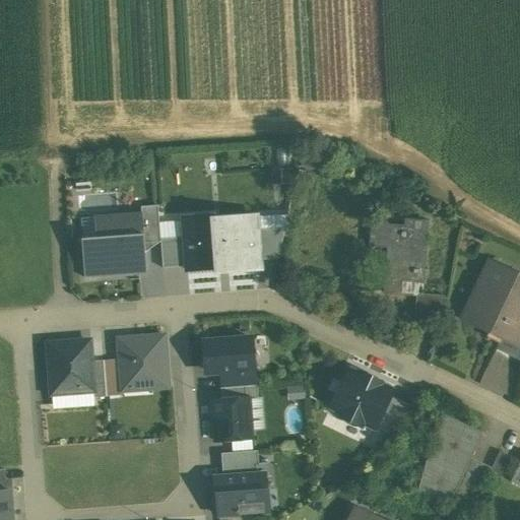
[(143,214),(145,243),(160,242),(158,207),(142,208),(143,214)]
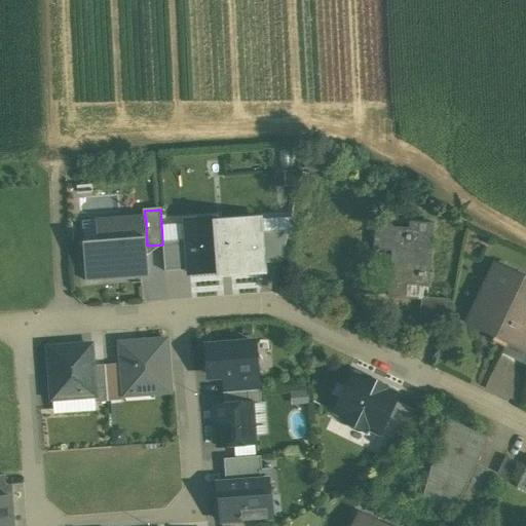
[(257,216),(187,221),(188,243),(188,246),(190,273),(260,268),(260,264),(258,235),(257,216)]
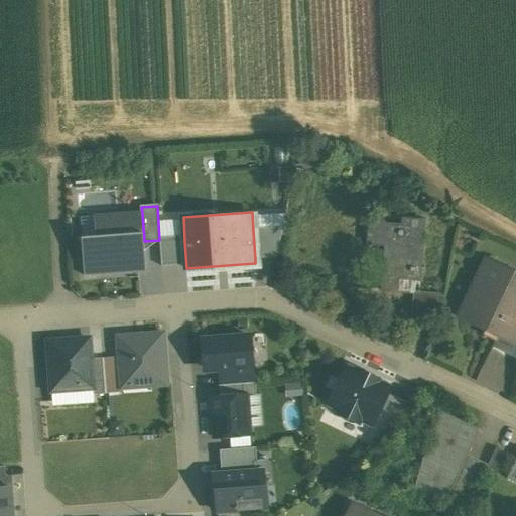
[(78,217),(79,234),(81,276),(146,271),(144,241),(142,213),(78,217)]
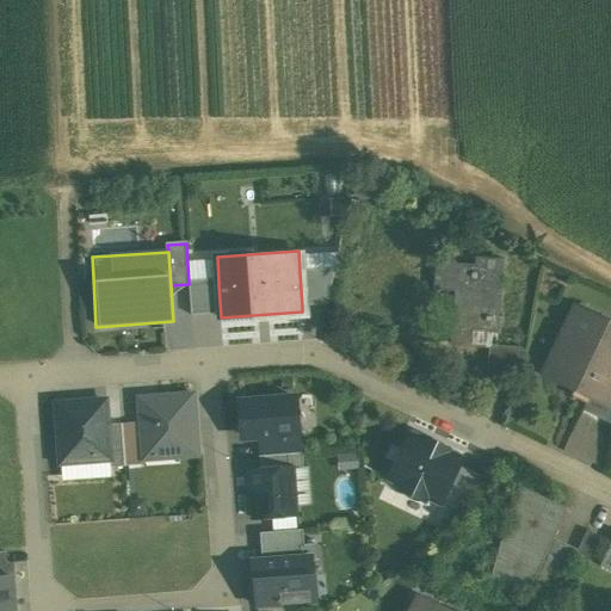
[(503,260),(475,258),(474,266),(436,263),(433,290),(455,292),(450,345),(471,346),(473,333),(498,335),(503,260)]
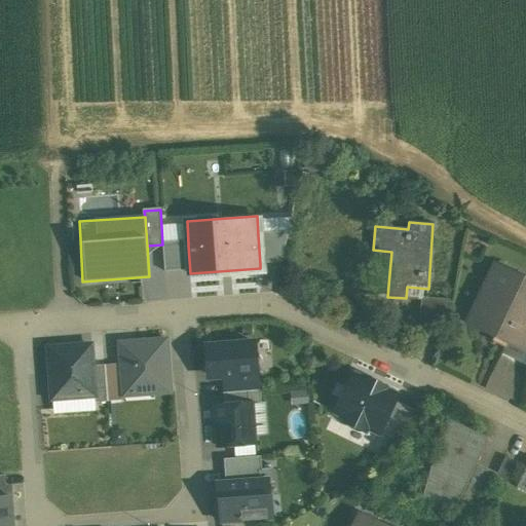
[(288,233),(258,235),(260,264),(284,262),(288,233)]
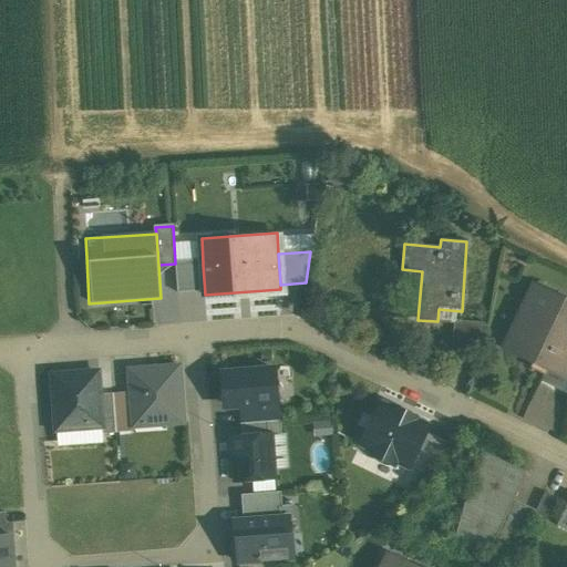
[(203,263),(175,264),(176,291),(205,290),(203,265),(203,263)]
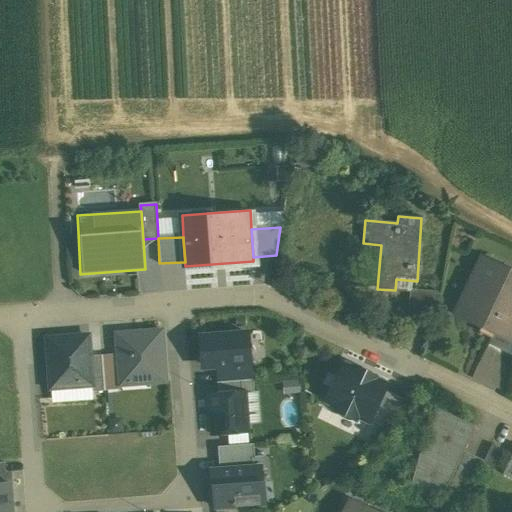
[(511,289),(511,273),(482,260),(458,310),(483,322),(480,328),(492,333),(494,334),(495,333),(511,340),(511,341),(511,340),(511,298),(509,297),(511,289)]
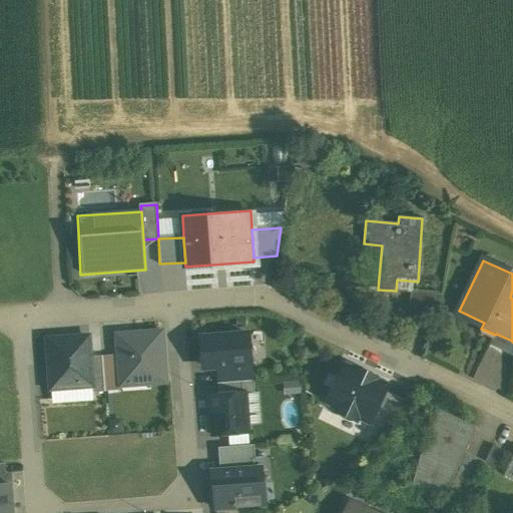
[(438,293),(411,291),(409,318),(433,320),(438,293)]
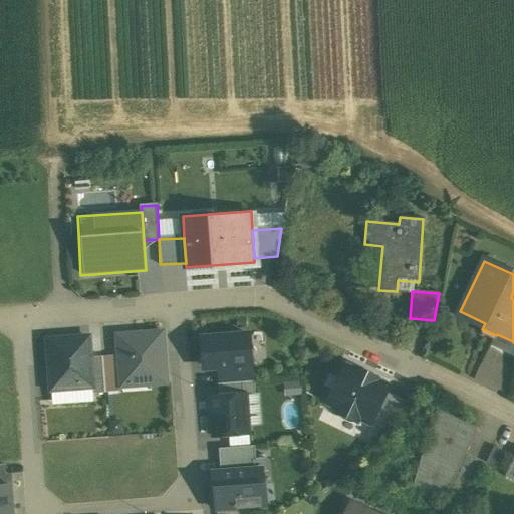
[(163,334),(117,336),(119,384),(167,382),(163,334)]
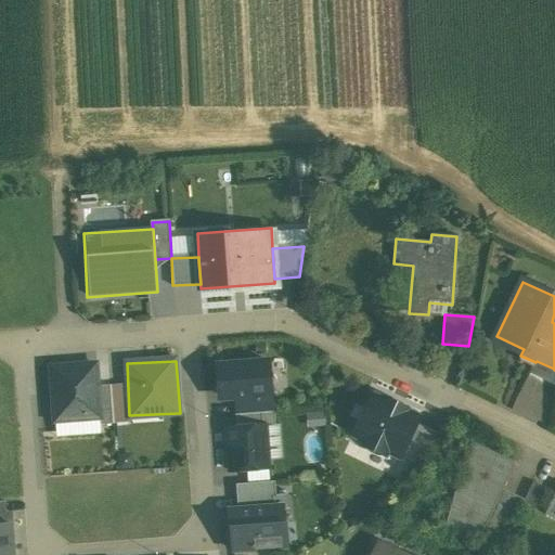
[(266,361),(219,363),(221,399),(235,398),(268,396),(266,361)]
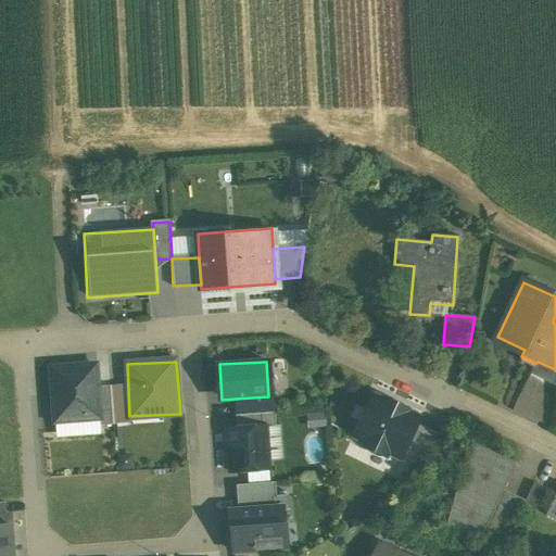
[(555,369),(538,362),(536,363),(534,362),(530,374),(555,386),(555,369),(555,370),(555,369)]
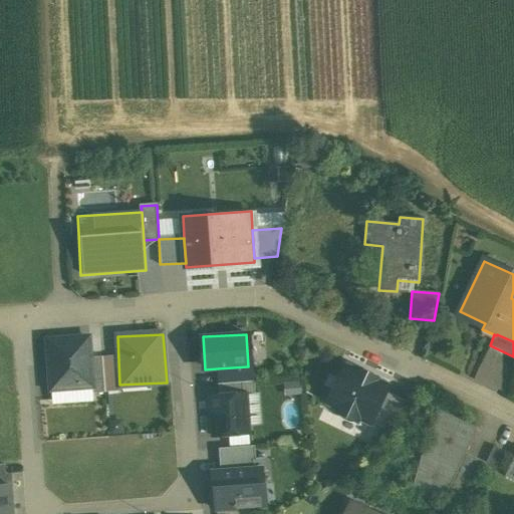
[(51,389),(90,386),(89,358),(87,338),(48,340),(51,389)]
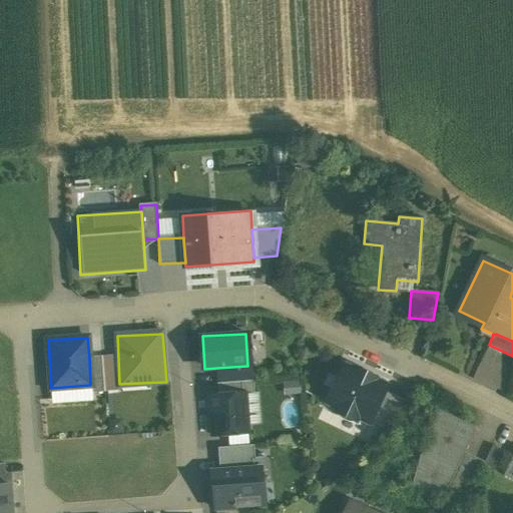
[(102,357),(89,358),(91,393),(104,392),(102,357)]
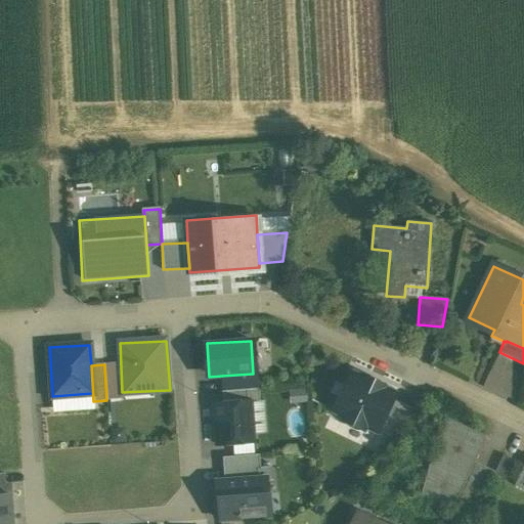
[(120,364),(104,364),(106,400),(123,399),(120,364)]
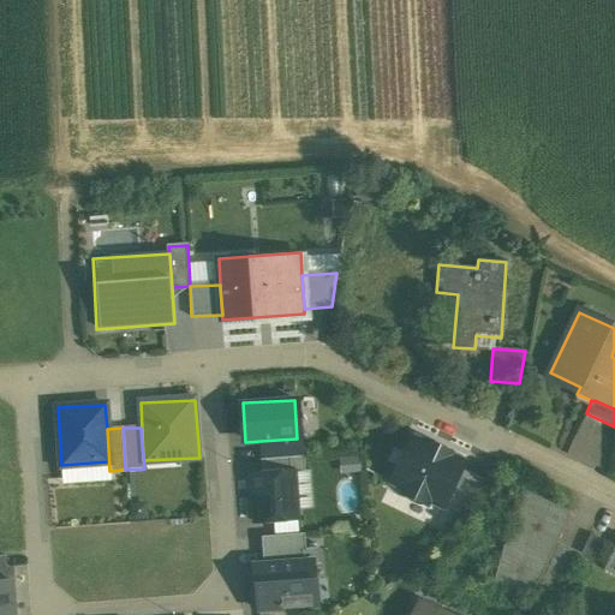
[(466,460),(411,435),(388,484),(442,509),(445,506),(461,470),(466,460)]
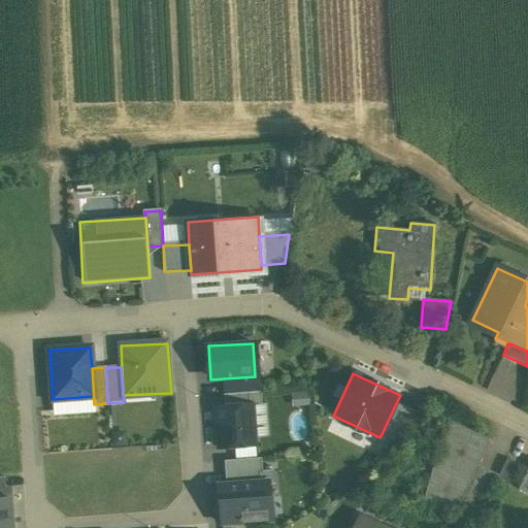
[(260,376),(224,378),(225,394),(261,392),(260,376)]
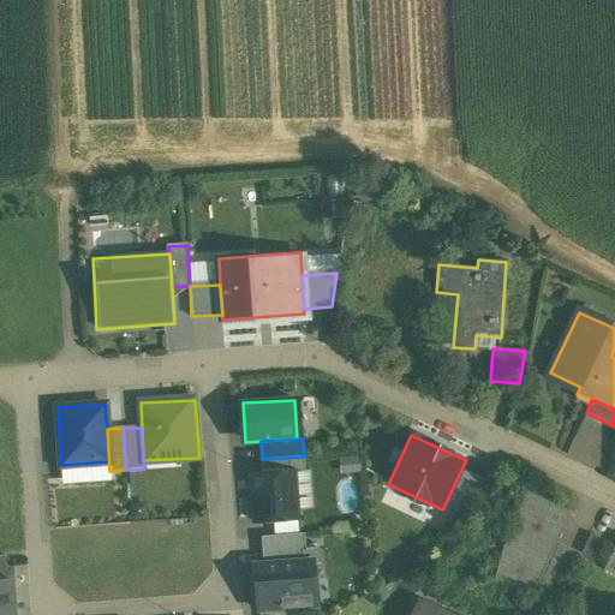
[(304,457),(262,459),(262,475),(305,472),(304,457)]
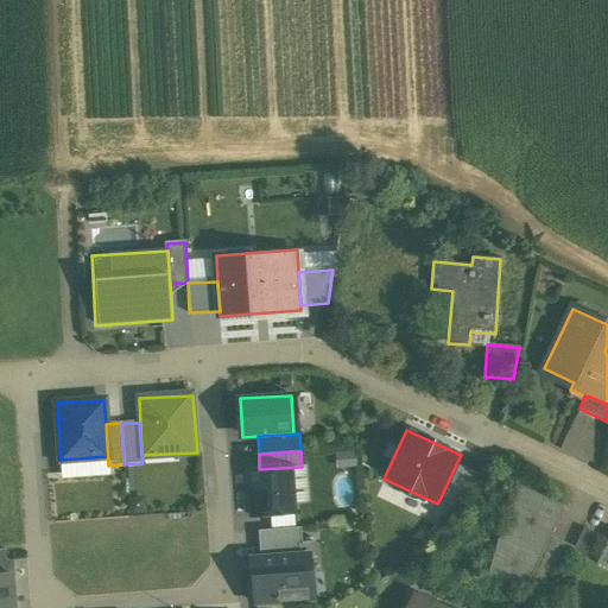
[(456,464),(439,500),(454,507),(481,475),(456,464)]
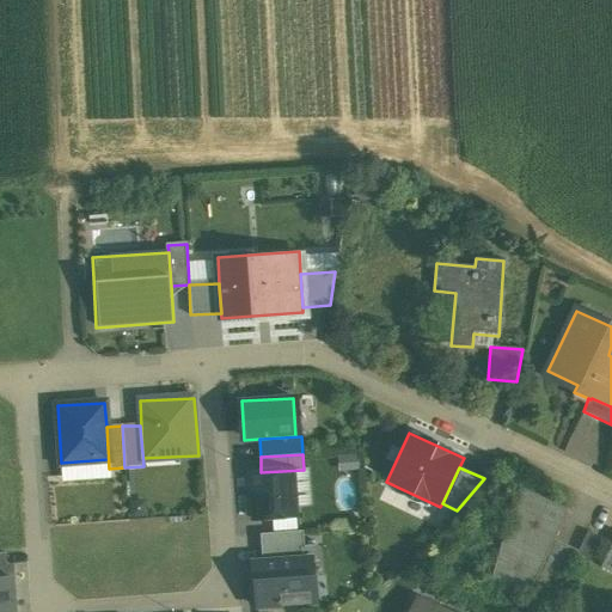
[(293,470),(249,473),(252,519),(273,518),(297,516),(293,470)]
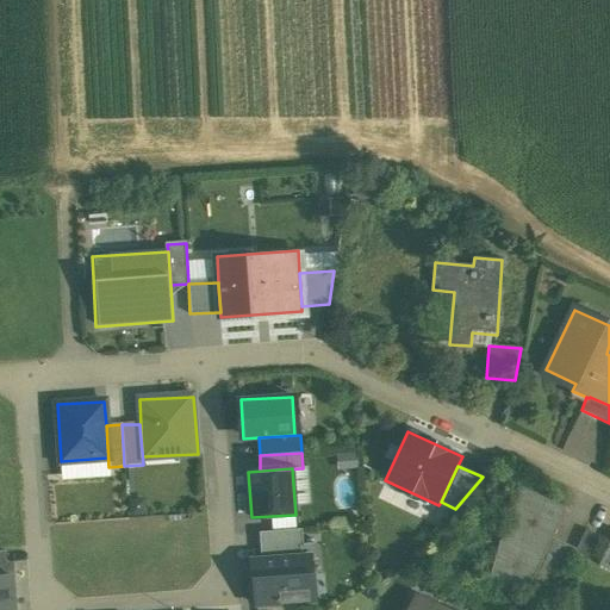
[(565,510),(522,490),(512,510),(515,511),(502,537),(498,548),(491,577),(526,593),(533,577),(543,583),(559,551),(547,546),(565,510)]
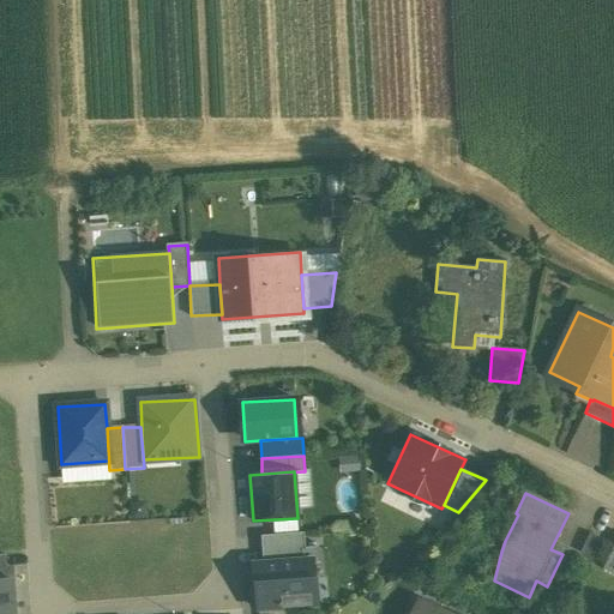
[(298,518),(274,519),(275,535),(299,533),(298,518)]
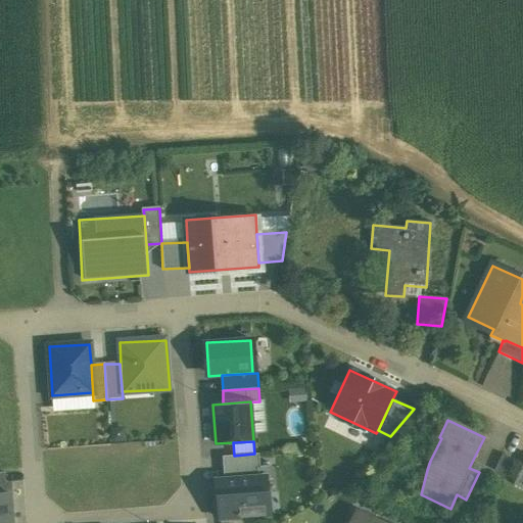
[(224,457),(226,481),(271,477),(270,467),(259,468),(258,454),(254,454),(224,457)]
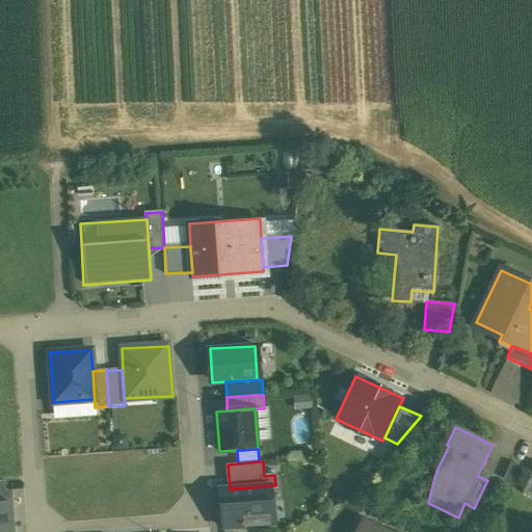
[(522,468),(510,462),(501,483),(511,488),(522,468)]
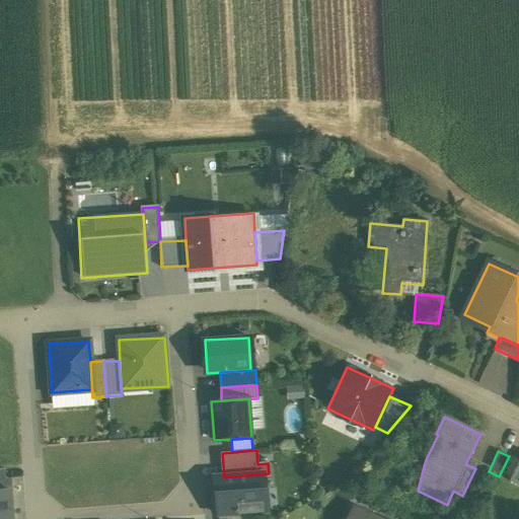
[(518,460),(509,482),(518,486),(518,460)]
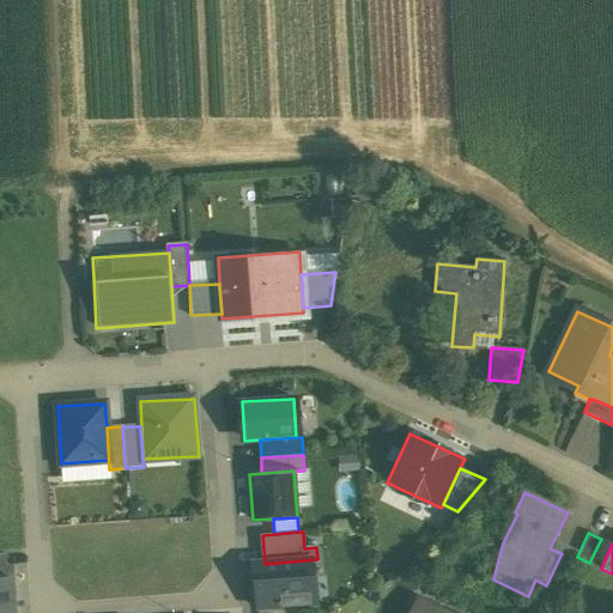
[(562,553),(546,586),(559,592),(575,560),(562,553)]
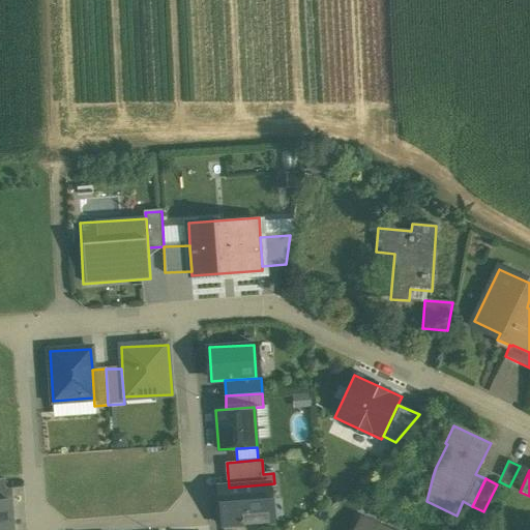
[(219,527),(269,524),(267,484),(229,488),(217,488),(219,527)]
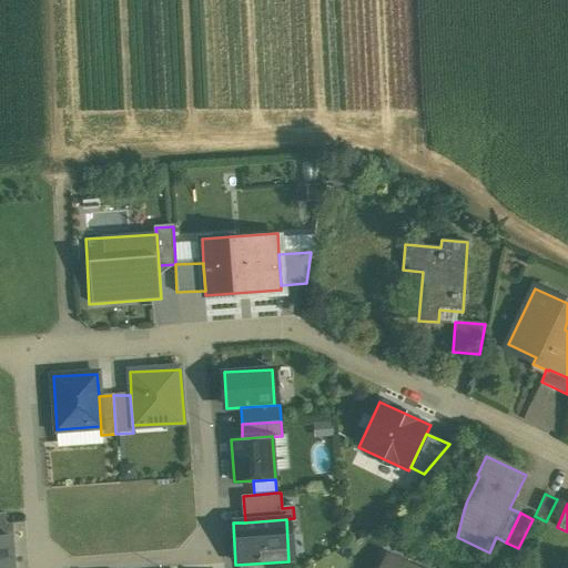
[(0,529),(0,567),(14,567),(12,529),(7,529),(0,529)]
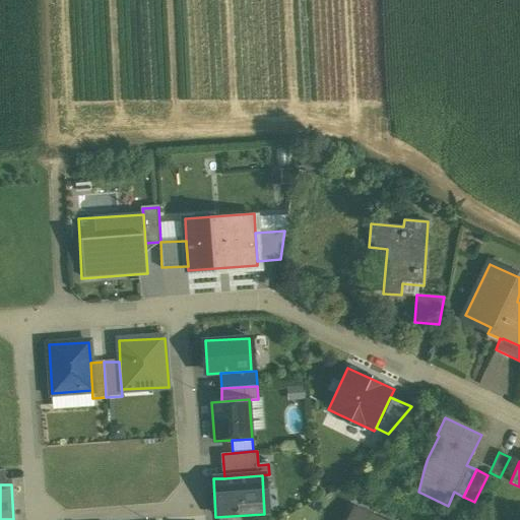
[(372,519),(373,518),(354,509),(348,519),(372,519)]
